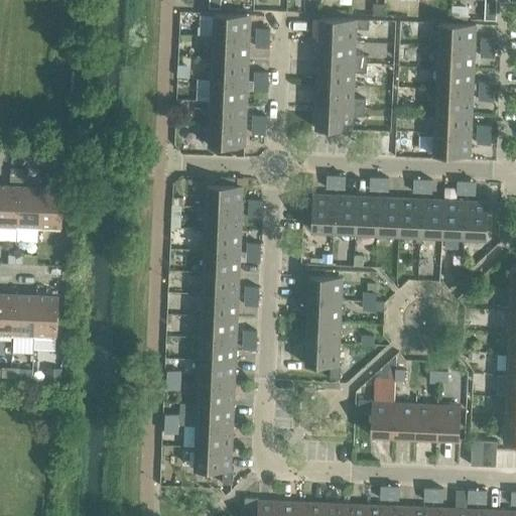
[(213,13),(213,35),(249,37),(250,14),(213,13)]
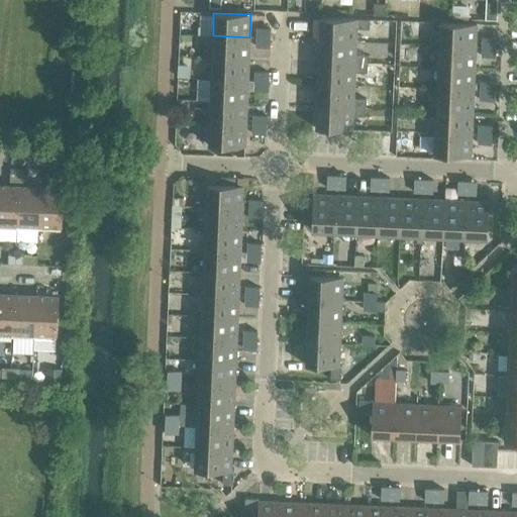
[(320,17),(319,40),(355,41),(355,29),(369,29),(369,20),(356,19),(320,17)]
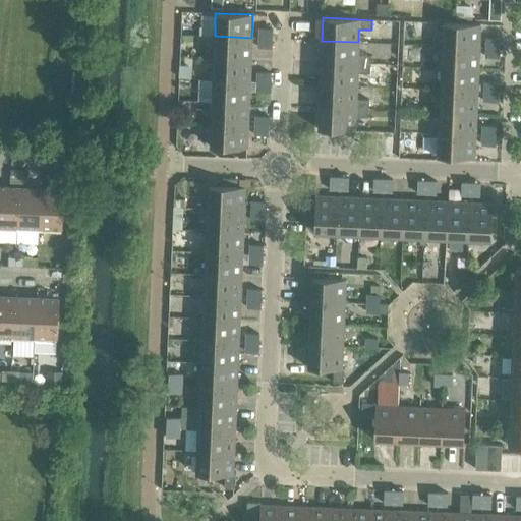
[(443,22),(442,46),(478,47),(479,24),(443,22)]
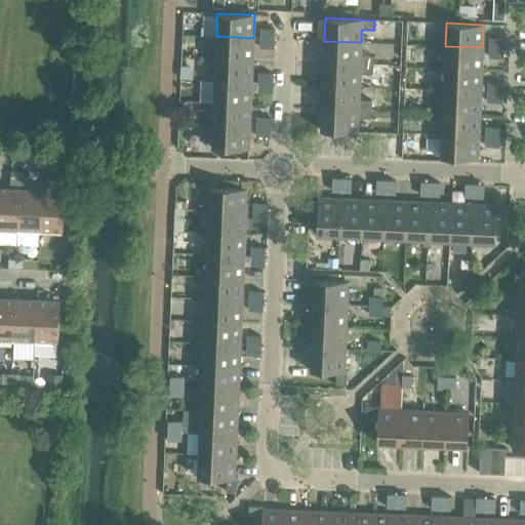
[(260,29),(260,38),(273,39),(274,29),(260,29)]
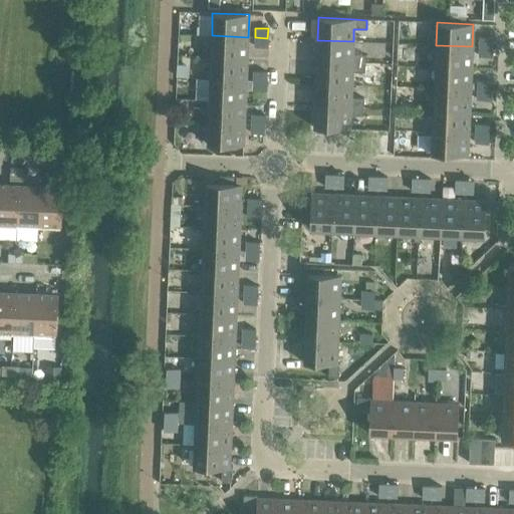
[(212,35),(211,57),(247,58),(248,37),(212,35)]
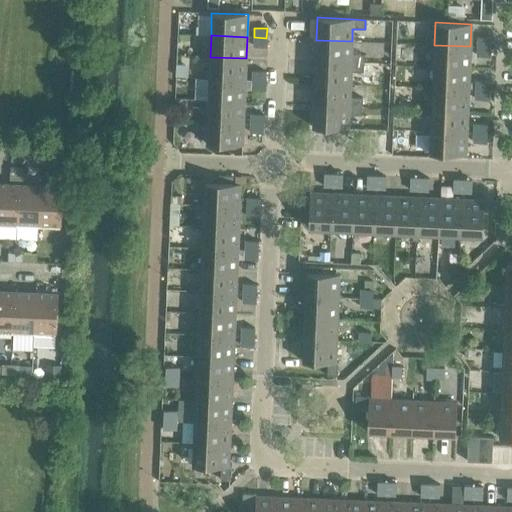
[(266,38),(254,37),(253,46),(266,47),(266,38)]
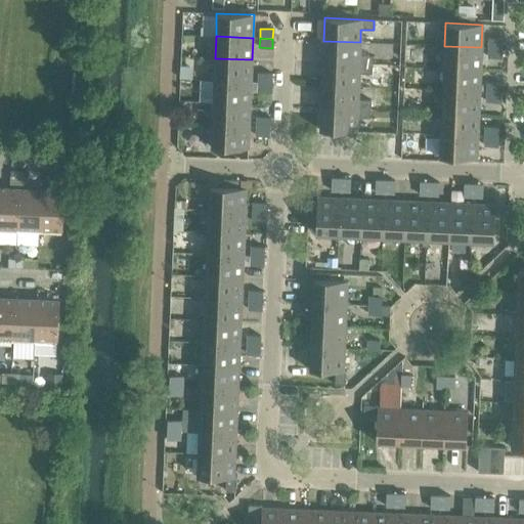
[(488,39),(488,48),(501,48),(501,39),(488,39)]
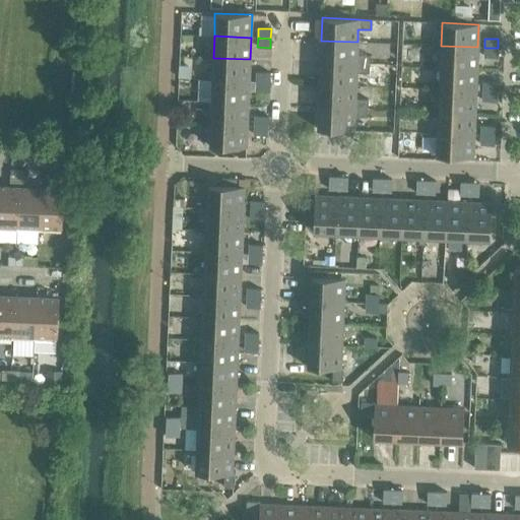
[(321,41),(320,62),(369,65),(370,56),(356,55),(358,42),(321,41)]
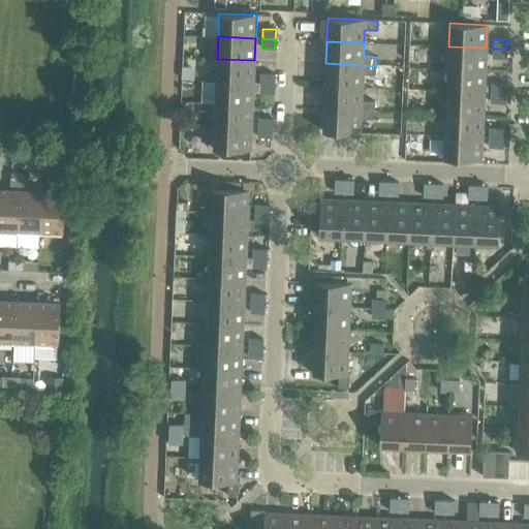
[(448,47),(447,68),(485,70),(486,48),(448,47)]
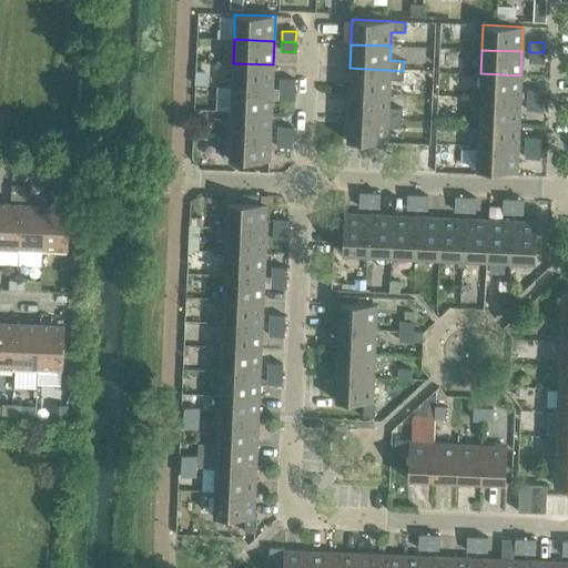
[(544,52),(529,52),(529,62),(543,62),(544,52)]
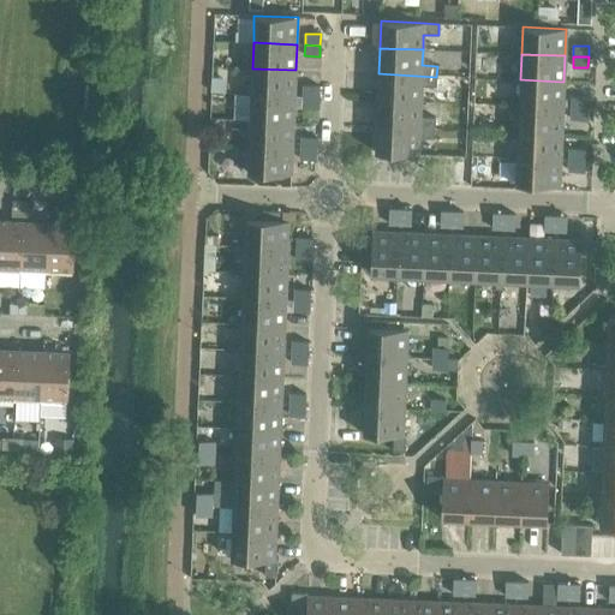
[(252,69),(251,95),(294,96),(296,70),(252,69)]
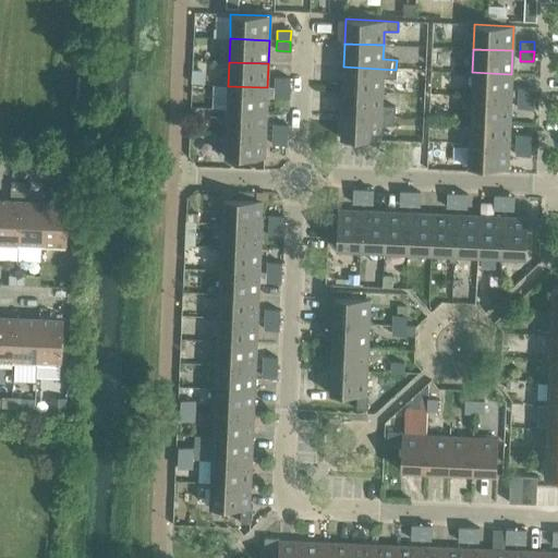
[(343,67),(342,91),(381,93),(383,79),(396,79),(396,70),(343,67)]
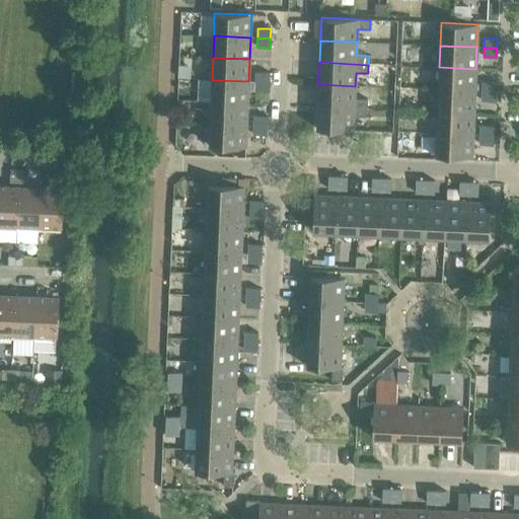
[(178,65),(177,77),(191,78),(191,66),(178,65)]
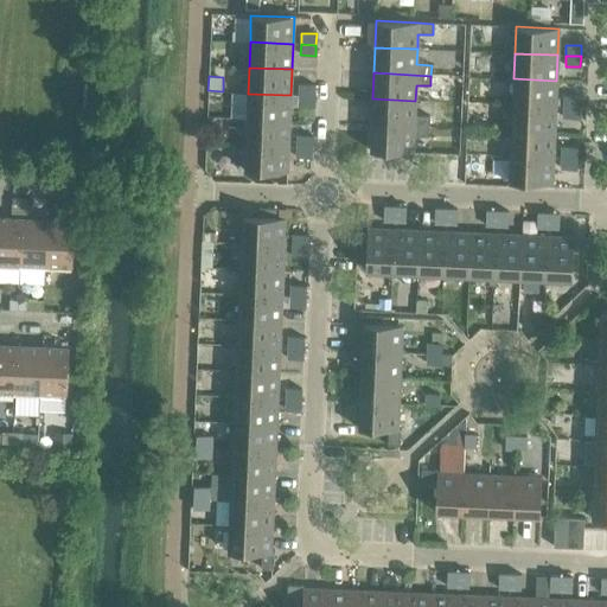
[(513,78),(512,104),(555,107),(556,81),(513,78)]
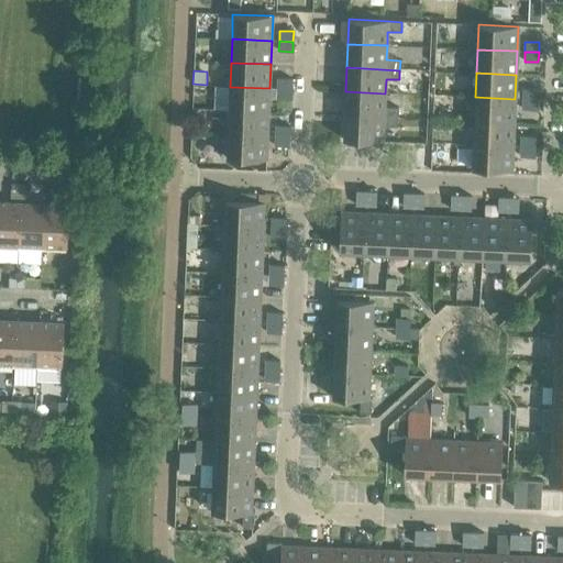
[(277,78),(277,88),(291,89),(291,79),(277,78)]
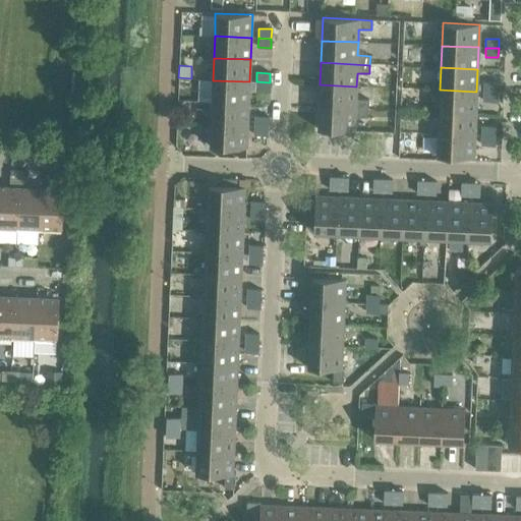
[(213,80),(212,102),(248,104),(249,81),(213,80)]
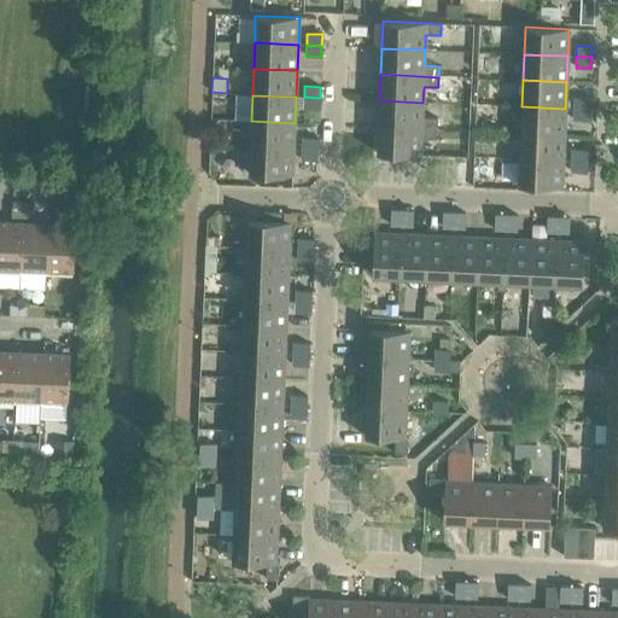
[(320,98),(304,97),(303,108),(319,109),(320,98)]
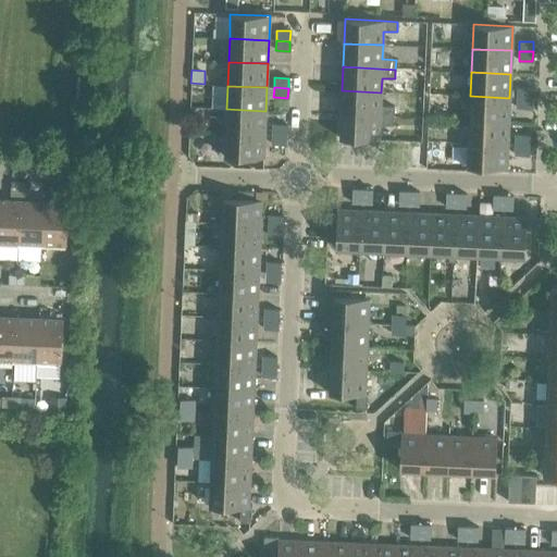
[(517,88),(517,98),(531,98),(531,88),(517,88)]
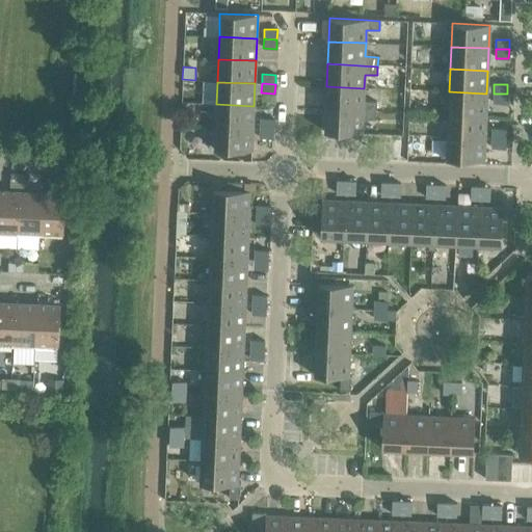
[(326,86),(325,109),(376,111),(376,102),(364,101),(364,88),(326,86)]
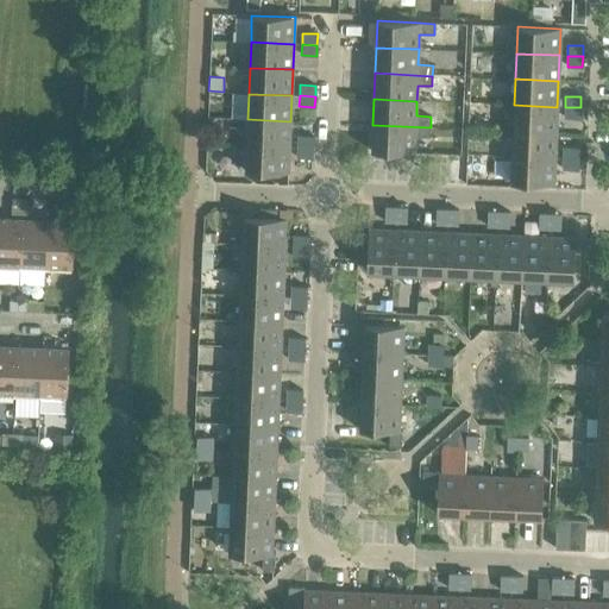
[(514,105),(513,131),(556,132),(557,107),(514,105)]
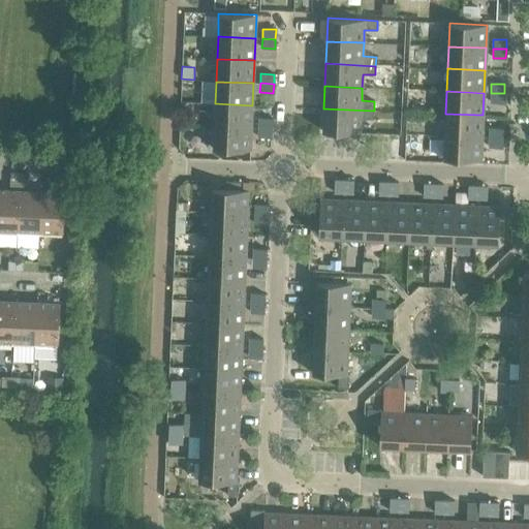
[(504,93),(491,93),(491,102),(504,103),(504,93)]
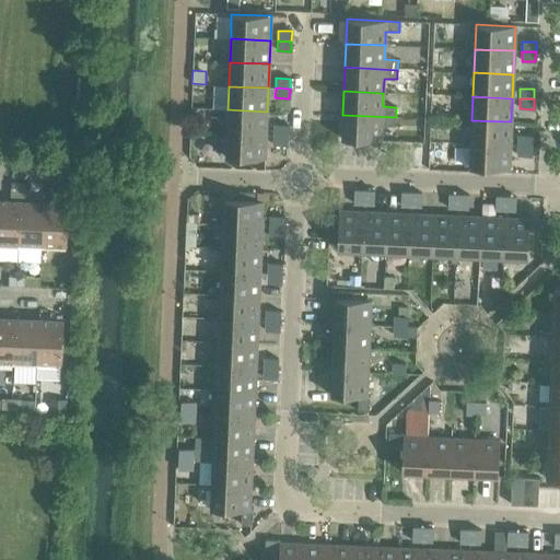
[(228,109),(226,133),(266,135),(267,112),(228,109)]
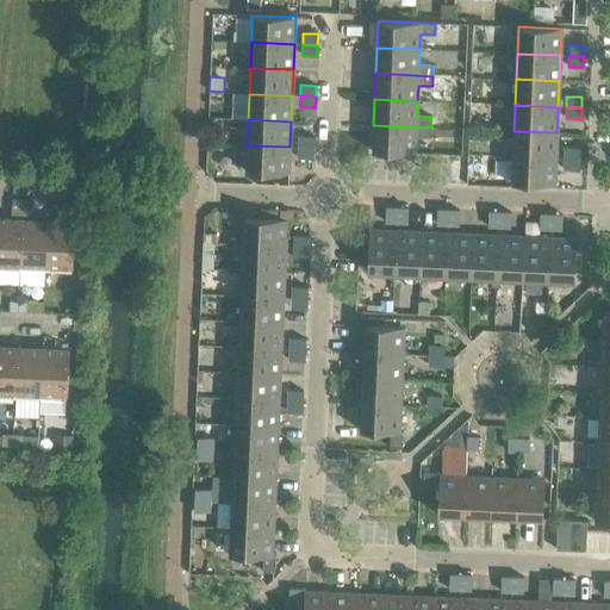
[(431,128),(373,125),(372,151),(415,154),(416,137),(430,138),(431,128)]
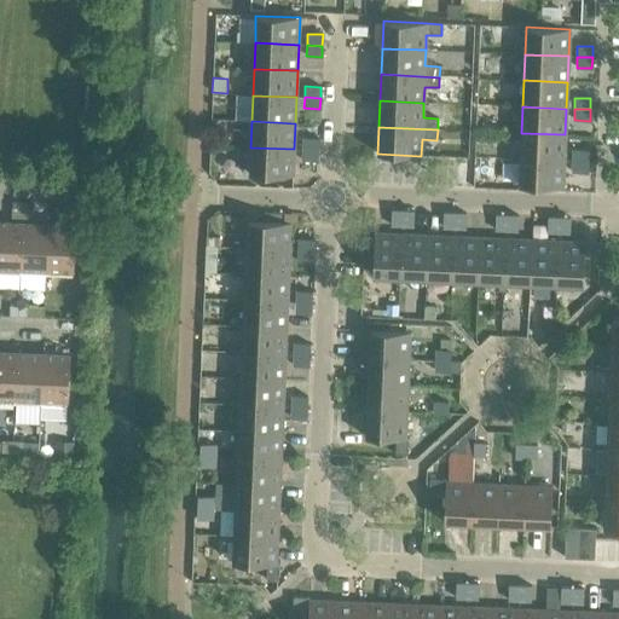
[(521,133),(520,158),(563,161),(565,134),(521,133)]
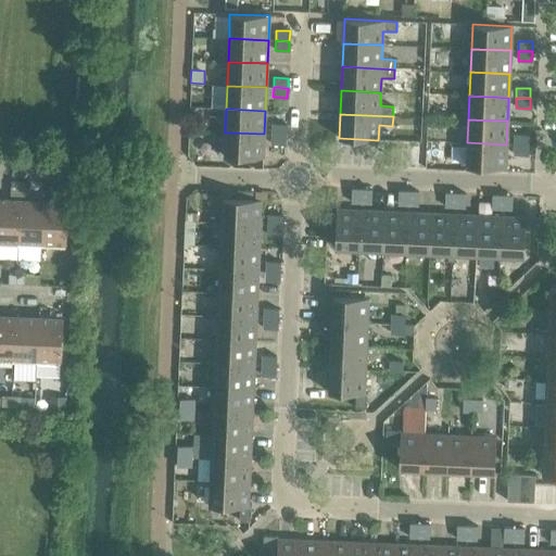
[(272,124),(272,134),(286,135),(286,125),(272,124)]
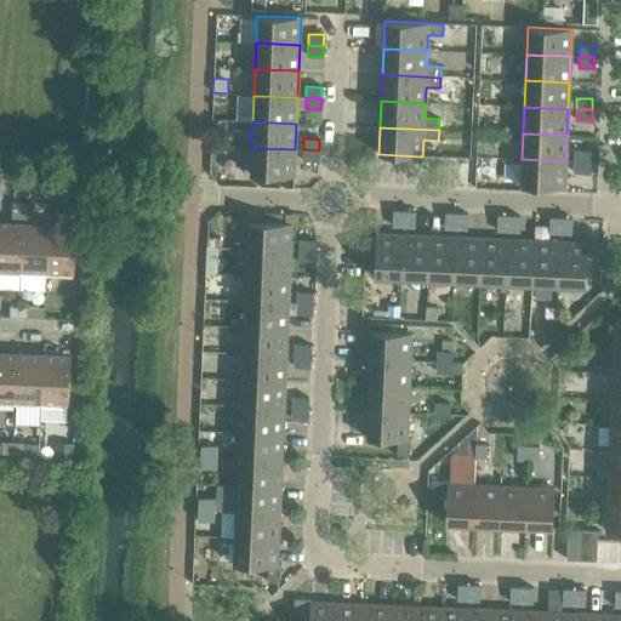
[(295,149),(251,148),(250,175),(294,177),(295,149)]
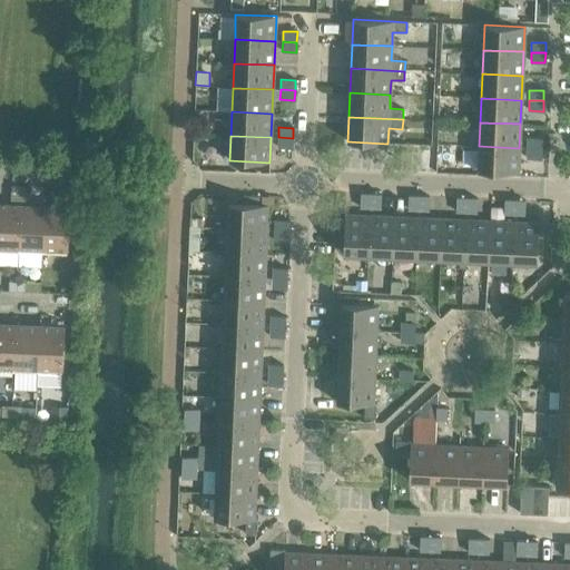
[(293,138),(278,137),(278,148),(292,148),(293,138)]
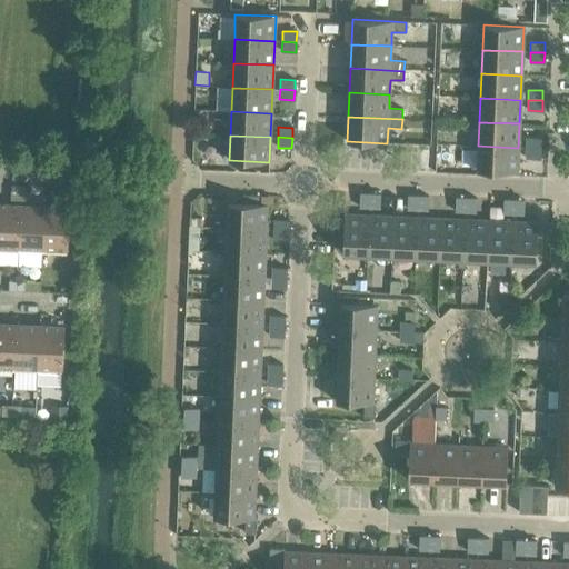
[(527,138),(526,148),(540,149),(540,138),(527,138)]
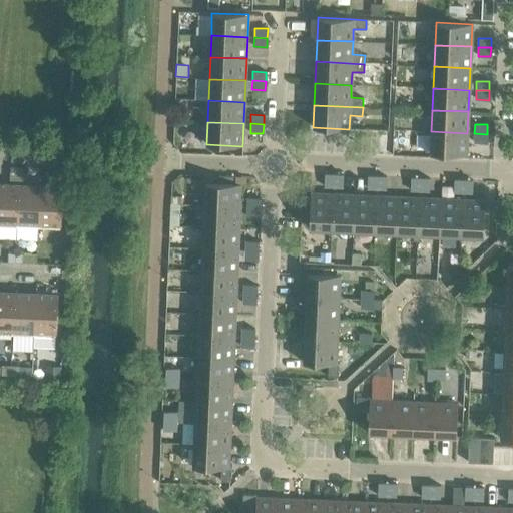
[(467,133),(431,131),(430,154),(467,155),(467,133)]
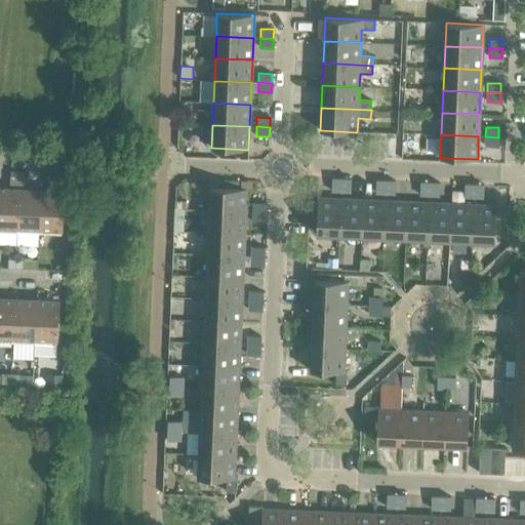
[(498,137),(485,136),(485,146),(498,147),(498,137)]
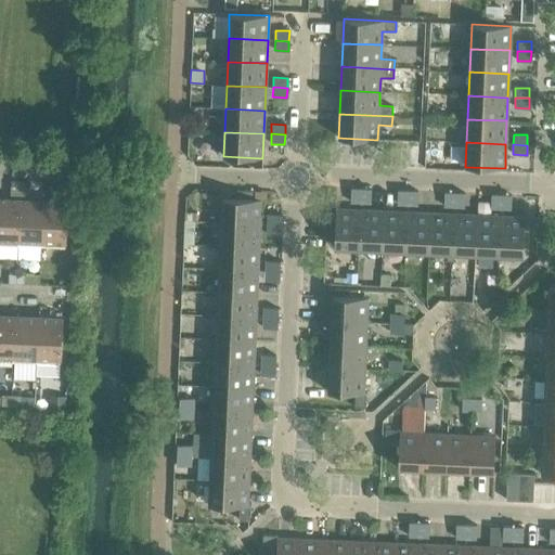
[(11,195),(20,195),(21,186),(11,185),(11,195)]
